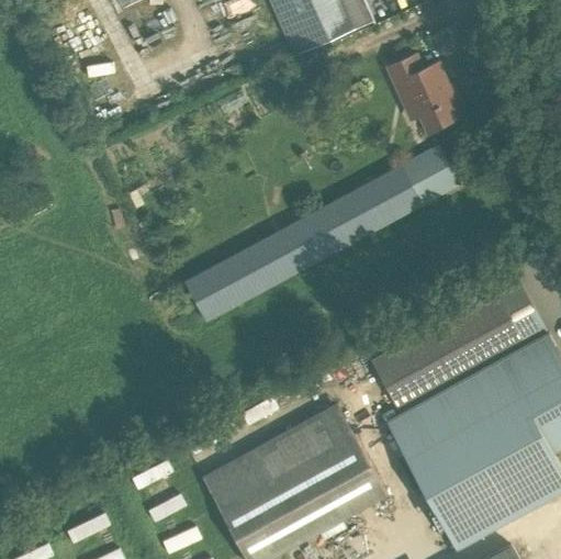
[(363,0),(268,0),(294,57),(374,22),(363,0)]
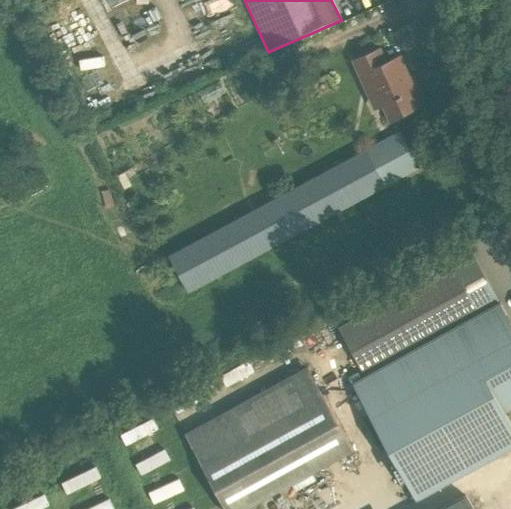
[(412,79),(409,80),(399,59),(385,65),(379,51),(353,62),(364,87),(373,83),(389,121),(424,105),(412,79)]
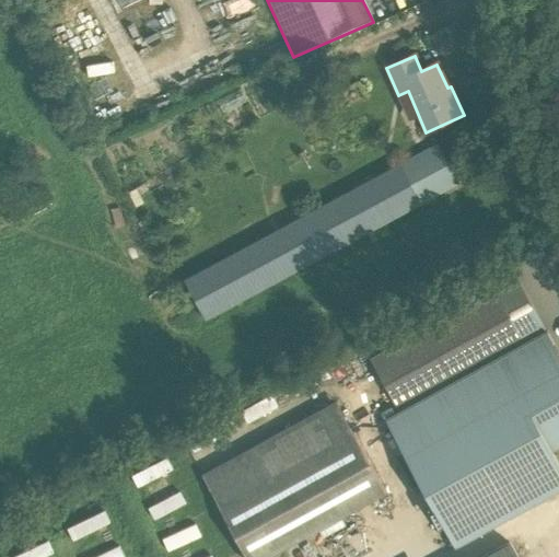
[(458,186),(438,147),(184,282),(205,321),(458,186)]
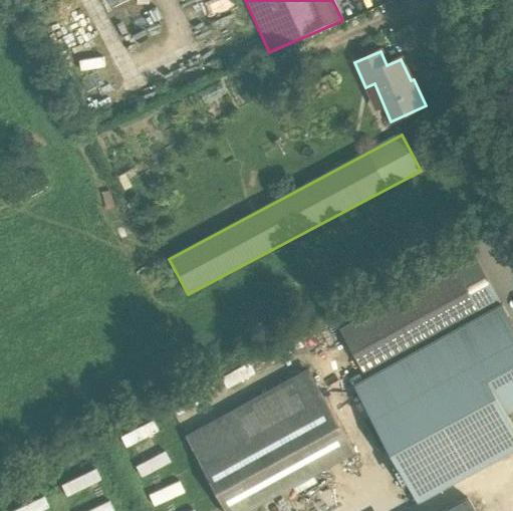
[(131,189),(126,183),(135,179),(131,172),(116,180),(123,193),(131,190),(131,189)]
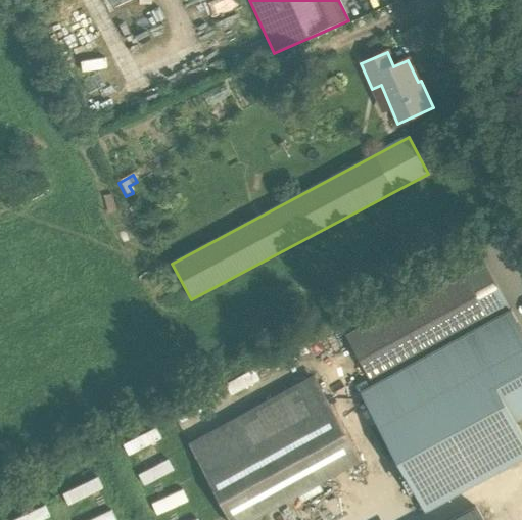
[(348,339),(362,365),(372,382),(487,319),(507,309),(483,265),(464,275),(442,287),(348,339)]
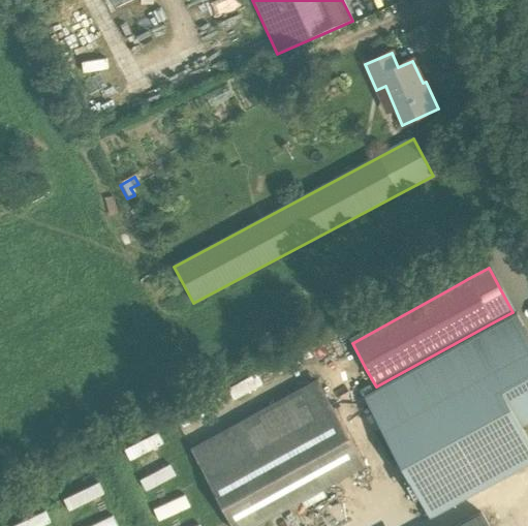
[(527,438),(522,427),(527,424),(527,336),(516,314),(363,398),(430,519),(527,464),(527,438)]
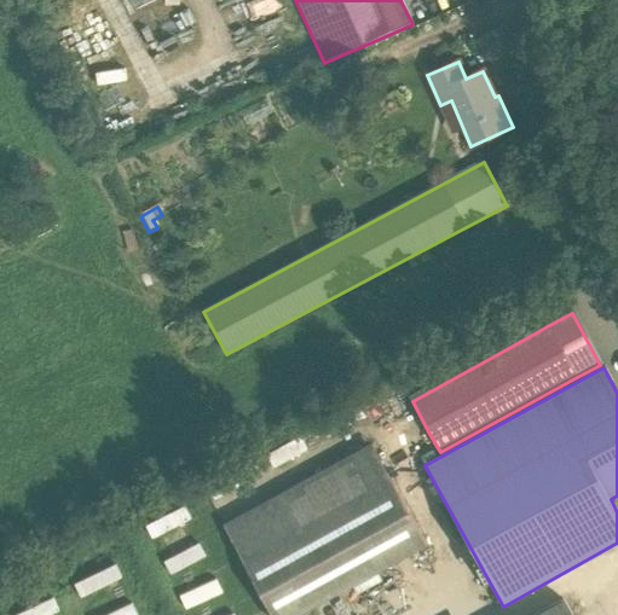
[(223,527),(271,614),(301,614),(427,546),(371,446),(223,527)]
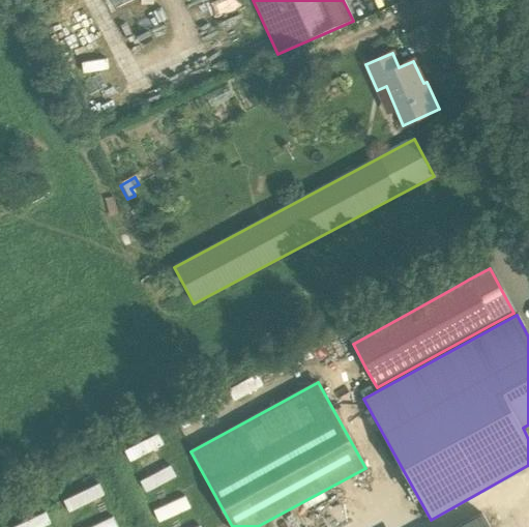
[(230,388),(233,399),(253,392),(250,382),(230,388)]
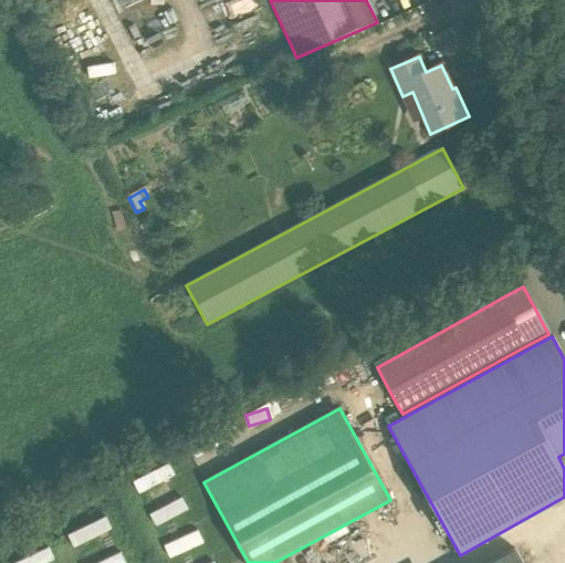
[(139,492),(174,476),(168,466),(135,482),(139,492)]
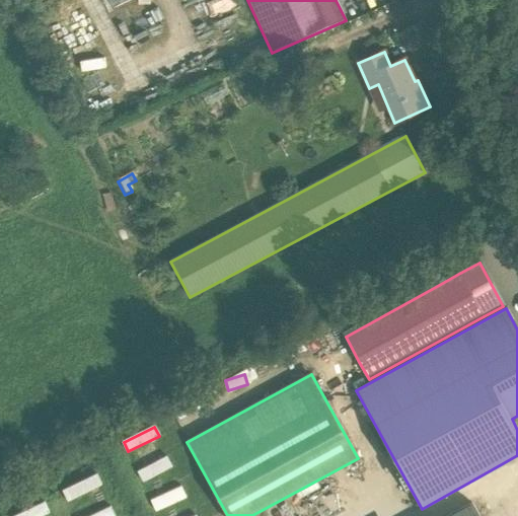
[(166,456),(137,472),(143,482),(172,466),(166,456)]
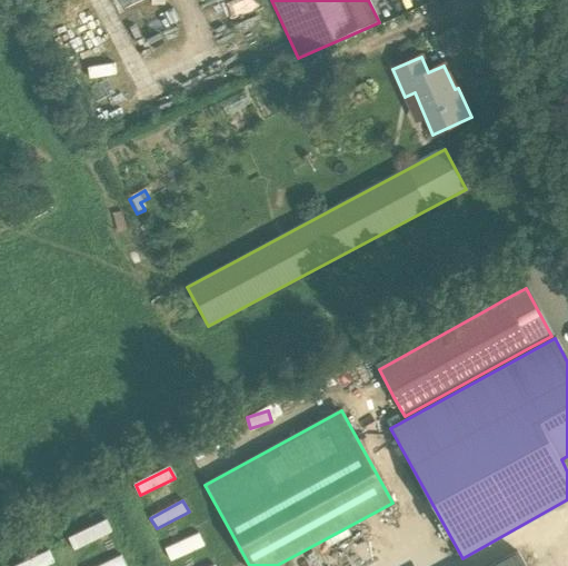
[(106,519),(68,537),(73,549),(111,533),(106,519)]
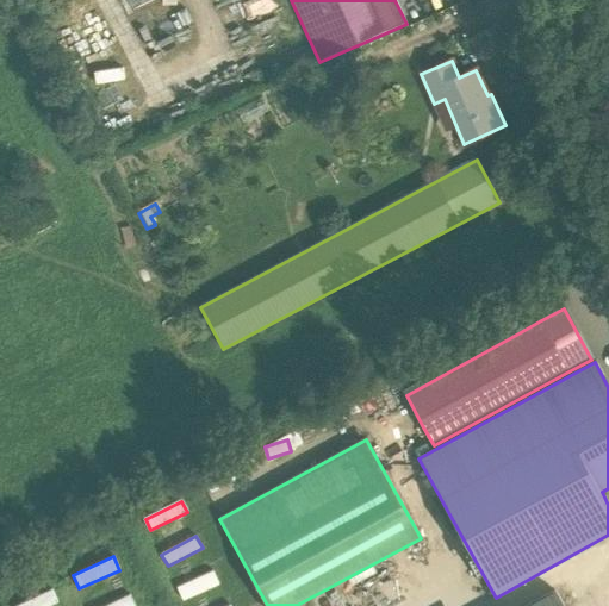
[(182,600),(218,585),(213,573),(178,588),(182,600)]
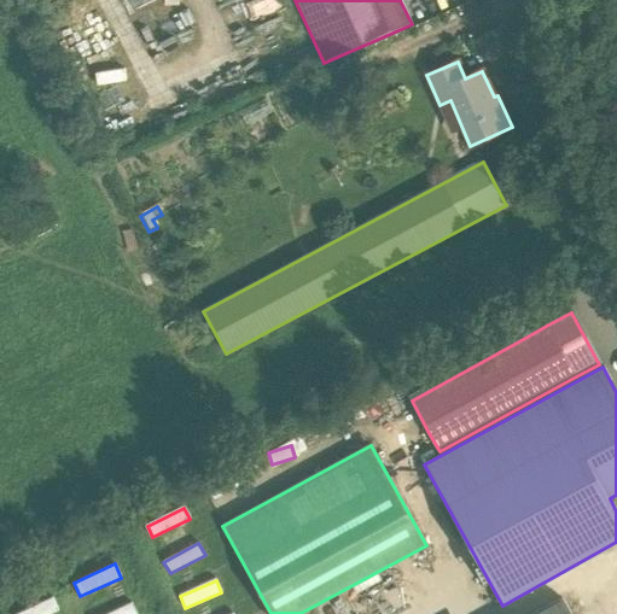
[(53,596),(16,613),(52,613),(59,610),(53,596)]
